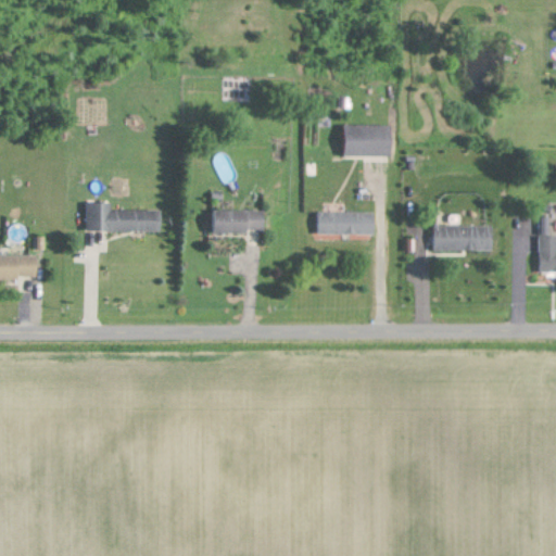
[(392,124),(344,124),(344,155),(392,155),(392,124)]
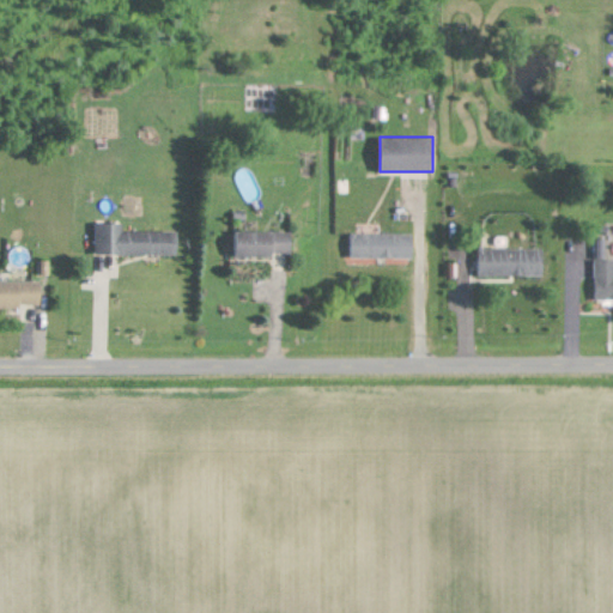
[(93,222),(93,254),(176,254),(176,230),(121,230),(121,222),(93,222)]
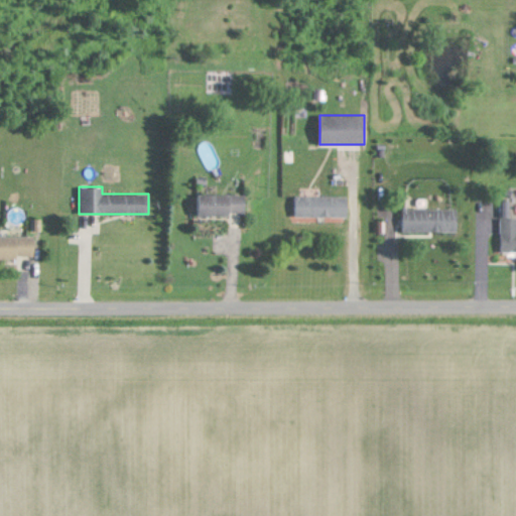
[(245,194),(196,194),(196,215),(245,215),(245,194)]
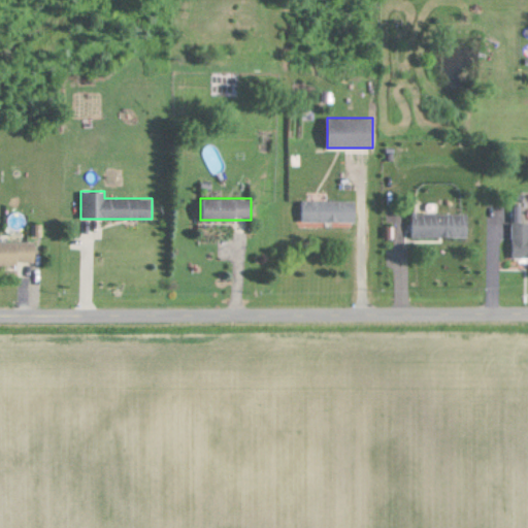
[(355,222),(355,200),(300,200),(300,222),(355,222)]
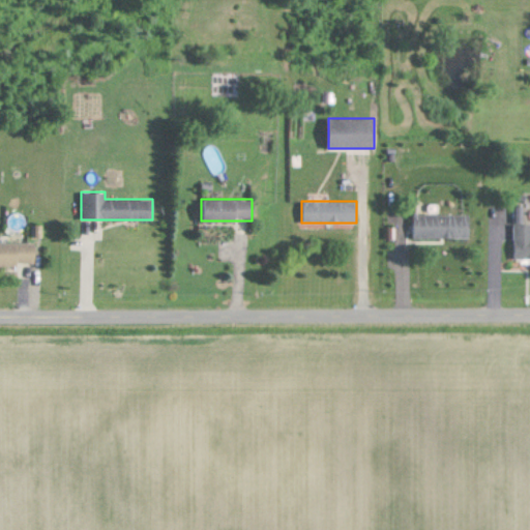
[(411,238),(469,238),(469,214),(411,214),(411,238)]
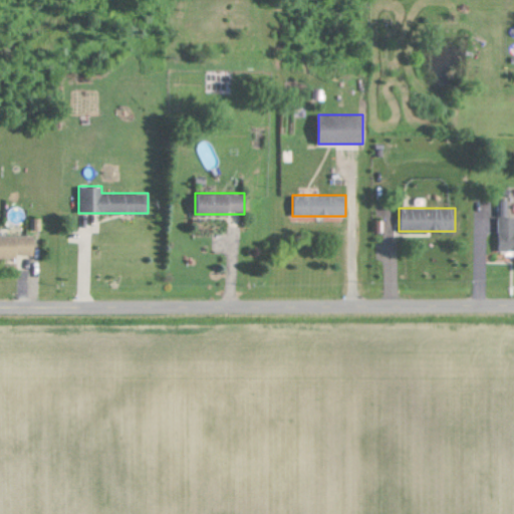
[(513,217),(497,218),(497,250),(513,250),(513,217)]
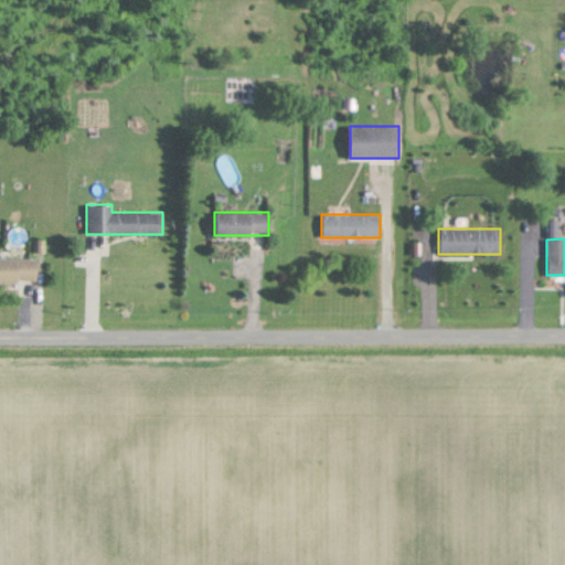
[(0,281),(36,283),(36,258),(0,257),(0,281)]
